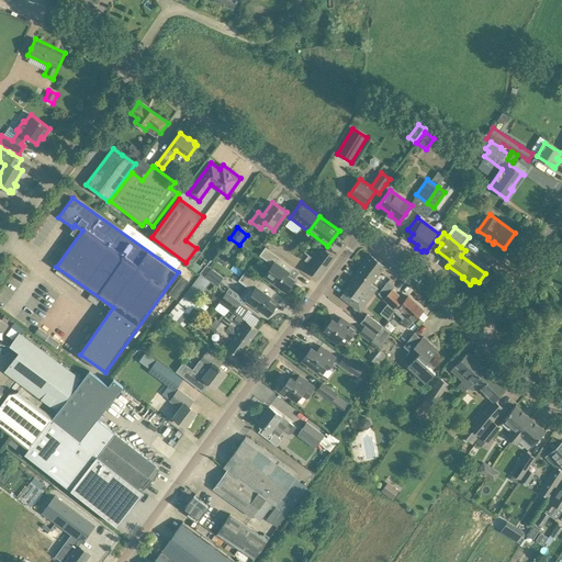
[(319,246),(311,257),(313,259),(314,258),(326,268),(335,257),(323,248),(319,246)]
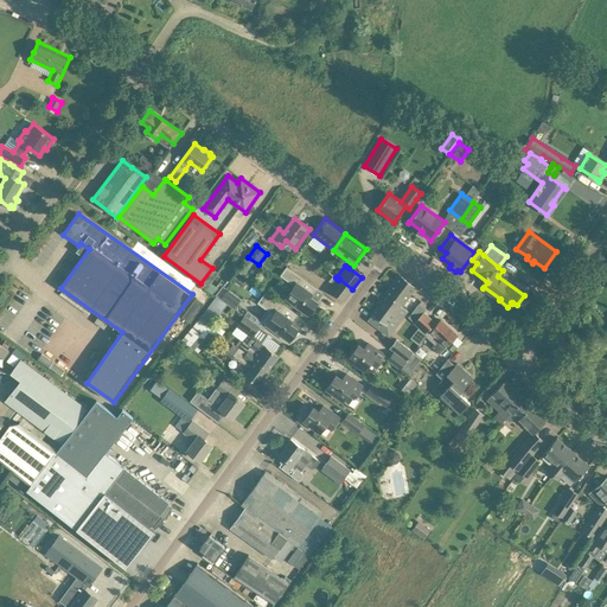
[(311,294),(315,288),(287,267),(280,275),(294,286),(285,298),(292,302),(291,305),(299,310),(300,308),(308,314),(318,302),(308,295),(311,293),(311,294)]
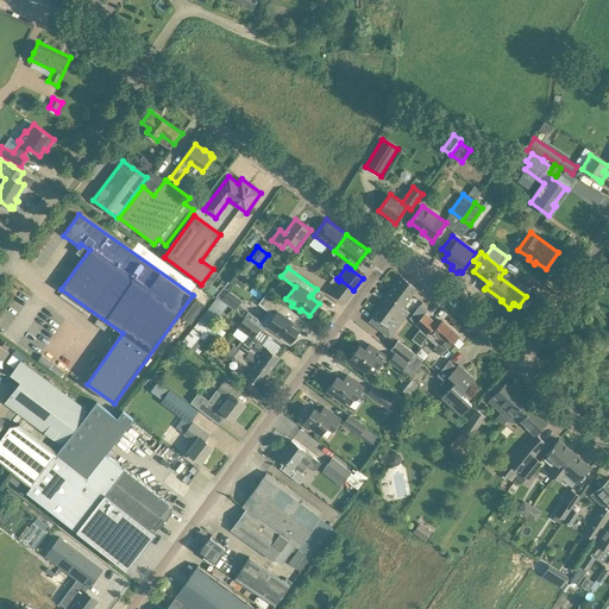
[(416,288),(401,275),(372,314),(374,315),(369,321),(390,337),(409,312),(403,307),(416,288)]
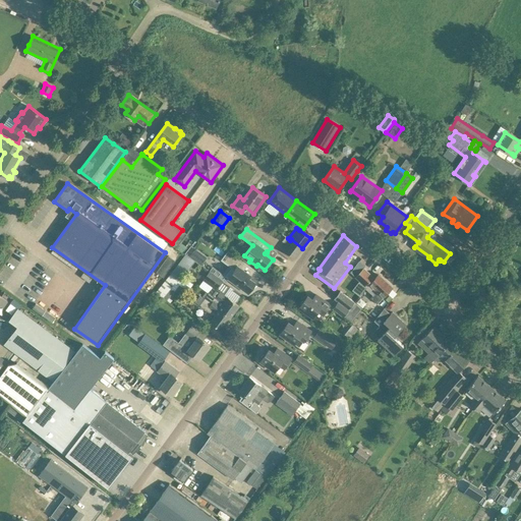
[(290,240),(284,249),(295,258),(302,248),(291,239),(290,240)]
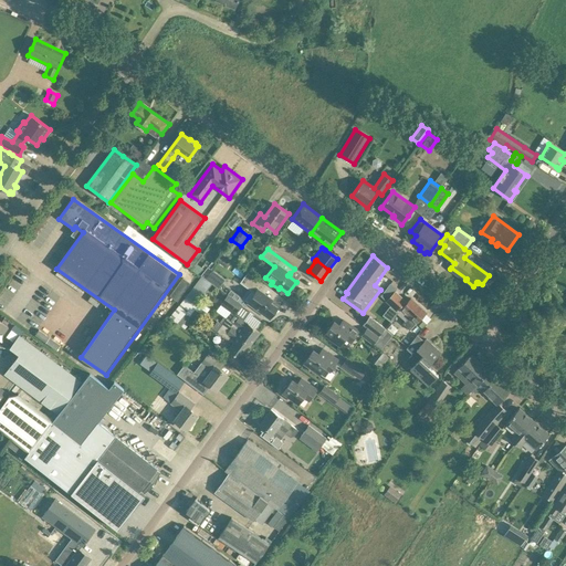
[(201,275),(219,289),(226,280),(208,266),(201,275)]
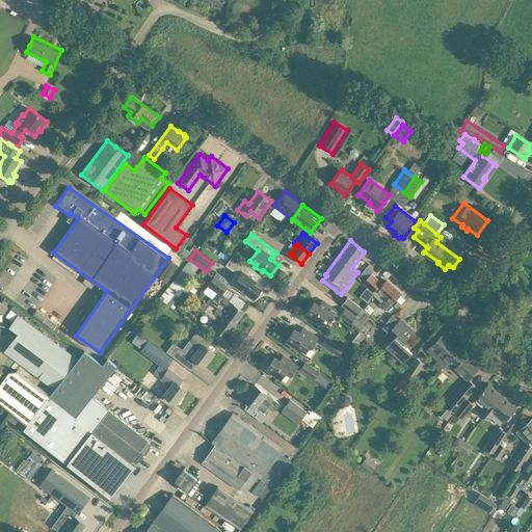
[(233,256),(225,265),(233,271),(240,275),(234,285),(239,288),(238,290),(244,295),(246,293),(254,298),(261,289),(254,283),(255,281),(256,282),(260,275),(233,256)]
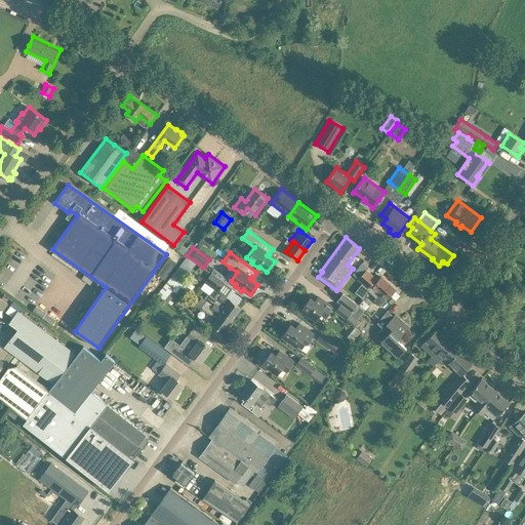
[(169,257),(158,274),(165,279),(176,263),(169,257)]
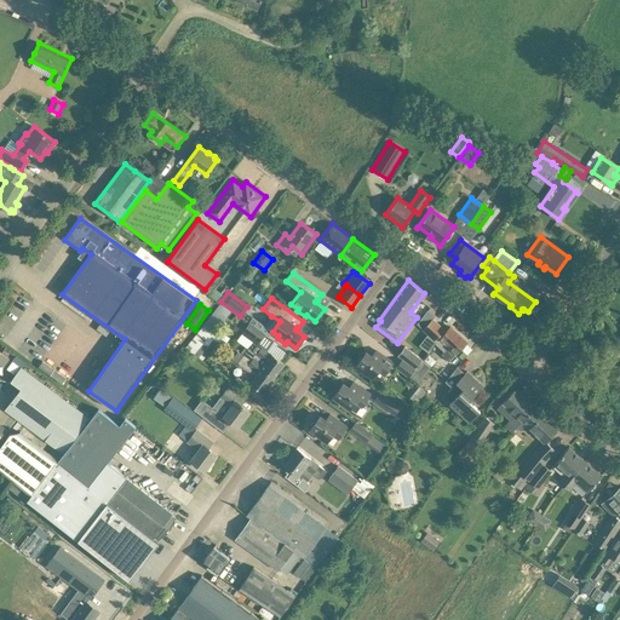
[(202,326),(225,343),(229,338),(217,328),(230,311),(220,304),(202,326)]
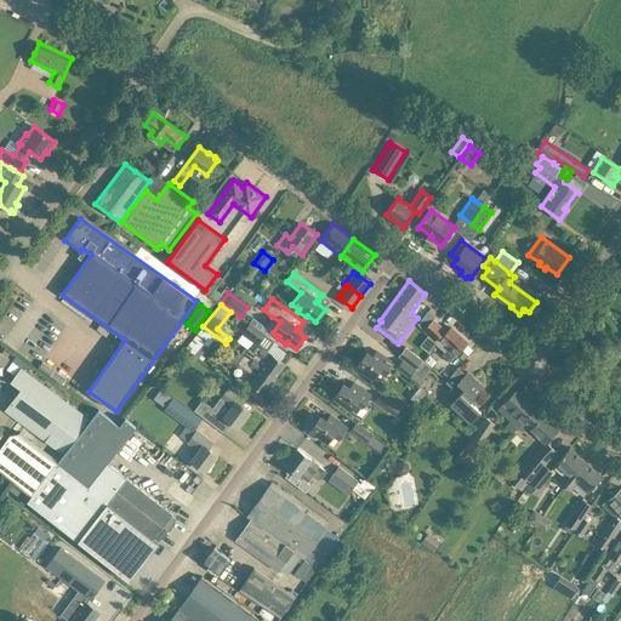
[(423,318),(419,325),(423,330),(429,324),(423,318)]
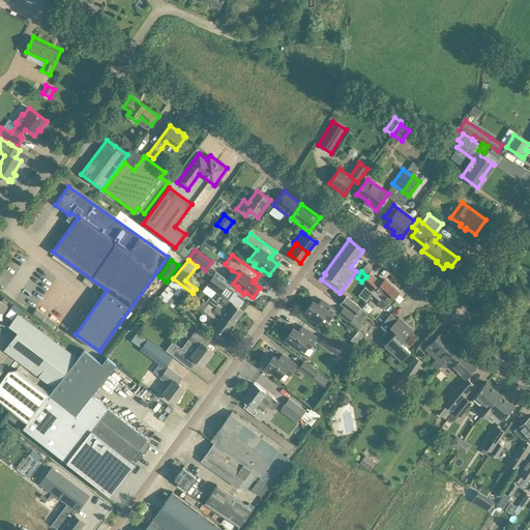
[(383,308),(391,300),(399,292),(385,280),(380,285),(379,284),(380,282),(370,272),(366,276),(361,282),(372,291),(375,287),(376,289),(372,294),(380,300),(377,303),(383,308)]
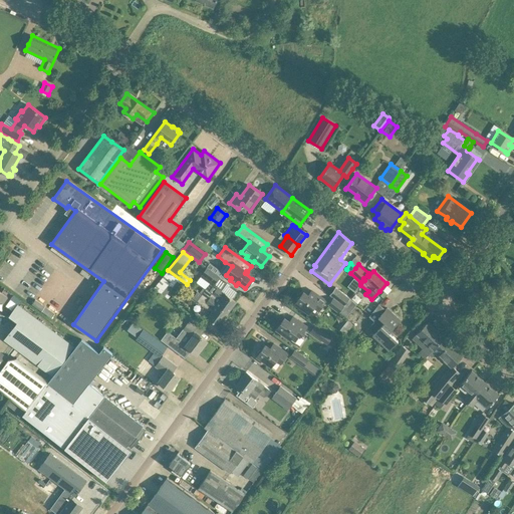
[(227,282),(223,279),(208,268),(200,276),(211,284),(207,290),(206,289),(201,295),(227,313),(236,301),(222,290),(227,282)]
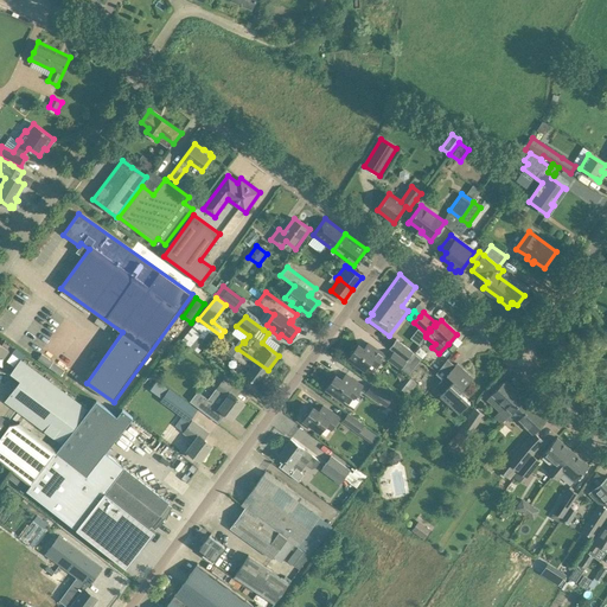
[(218,339),(221,336),(198,319),(181,340),(203,357),(206,353),(197,346),(209,332),(218,339)]
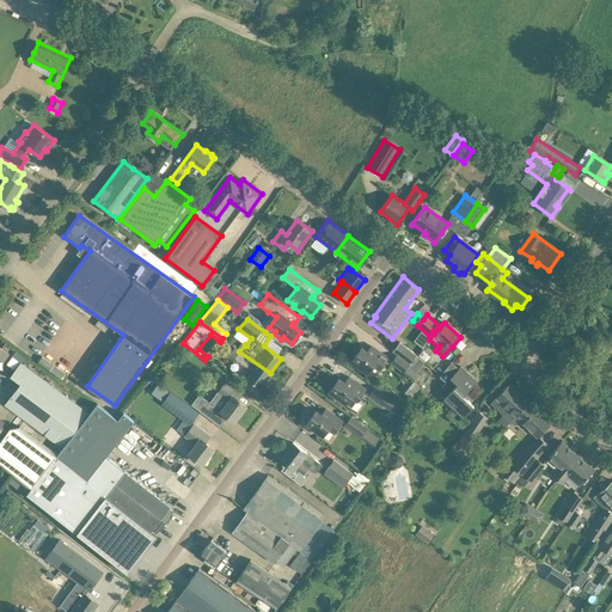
[(399,342),(392,352),(397,355),(409,365),(416,355),(399,342)]
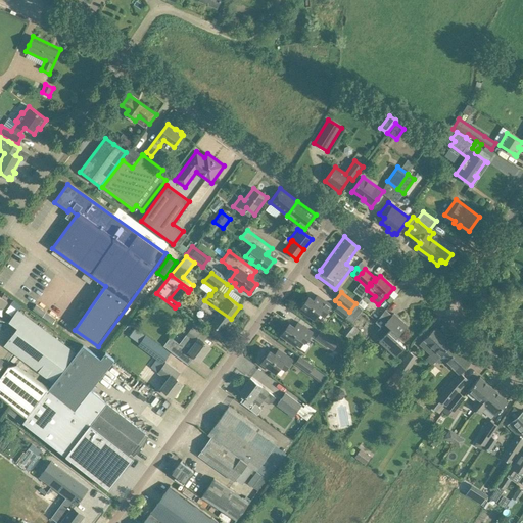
[(332,306),(326,301),(317,295),(314,300),(308,297),(304,302),(302,302),(300,305),(301,307),(300,308),(315,319),(318,314),(324,318),(332,306)]
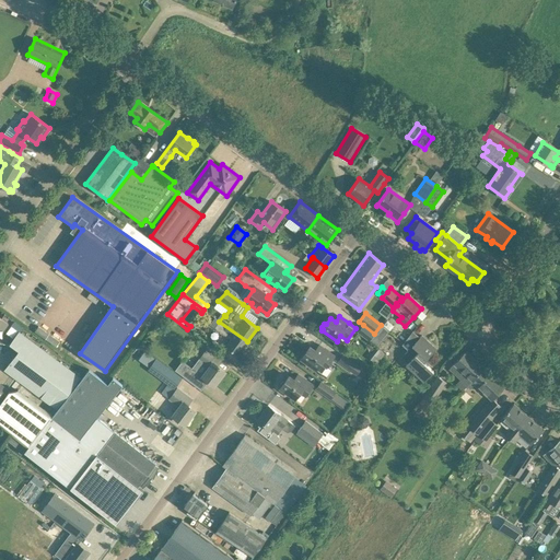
[(214,318),(210,325),(214,328),(231,340),(225,347),(229,349),(237,356),(247,341),(219,322),(214,318)]
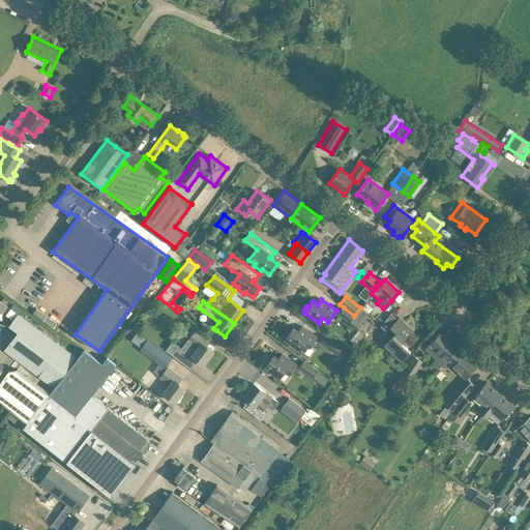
[(349,322),(354,316),(344,307),(339,315),(349,322)]
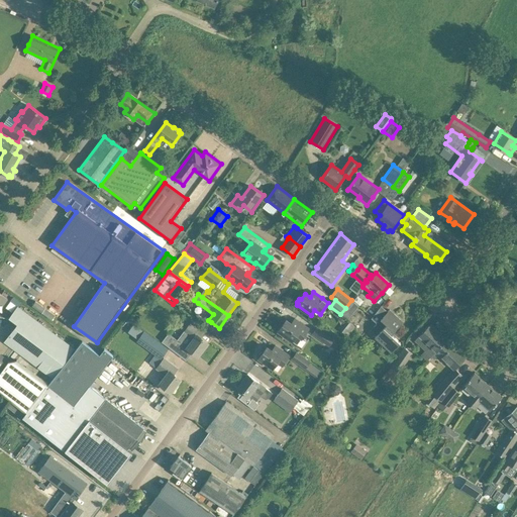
[(4,341),(12,347),(53,378),(75,348),(25,312),(17,306),(10,317),(18,323),(4,341)]
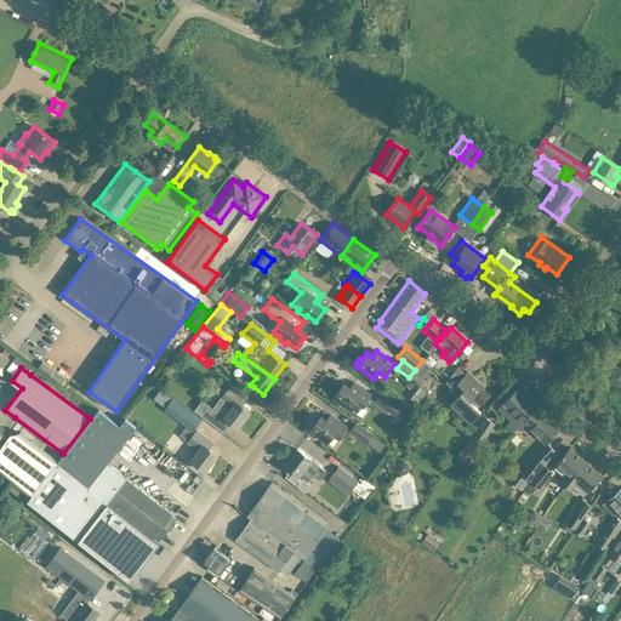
[(454,387),(448,393),(449,399),(453,403),(451,405),(471,422),(480,411),(473,405),(474,404),(476,403),(474,400),(474,399),(473,398),(484,387),(467,371),(465,375),(454,387)]
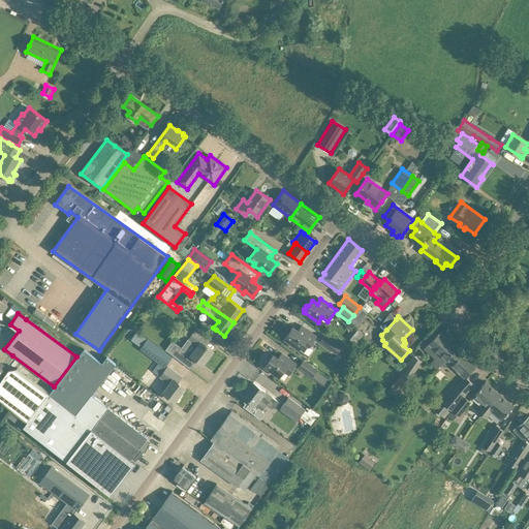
[(315,336),(310,332),(302,325),(298,331),(292,328),(284,339),(303,352),(315,336)]
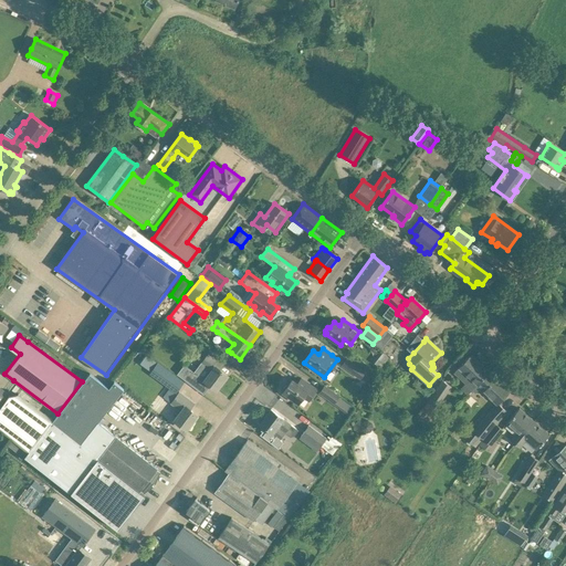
[(379,365),(387,354),(380,348),(371,359),(379,365)]
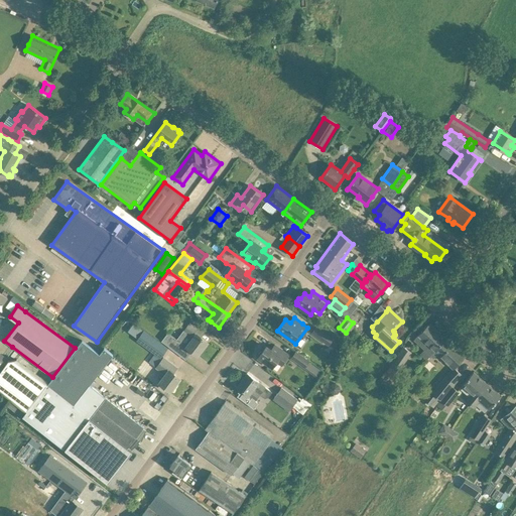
[(205,332),(191,321),(177,340),(168,333),(161,341),(185,360),(191,351),(198,355),(208,342),(201,337),(205,332)]
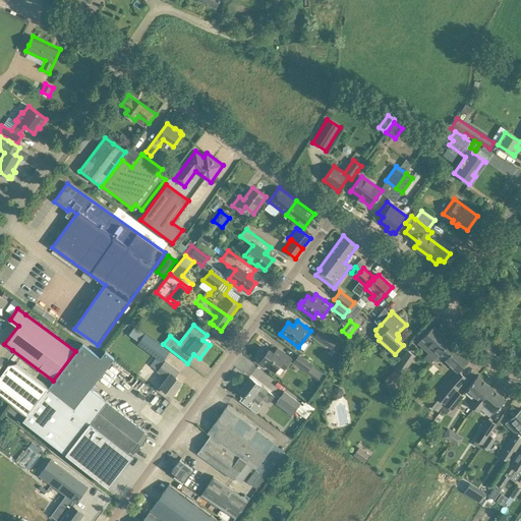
[(430,363),(433,359),(450,342),(433,326),(420,339),(418,342),(428,352),(424,357),(430,363)]
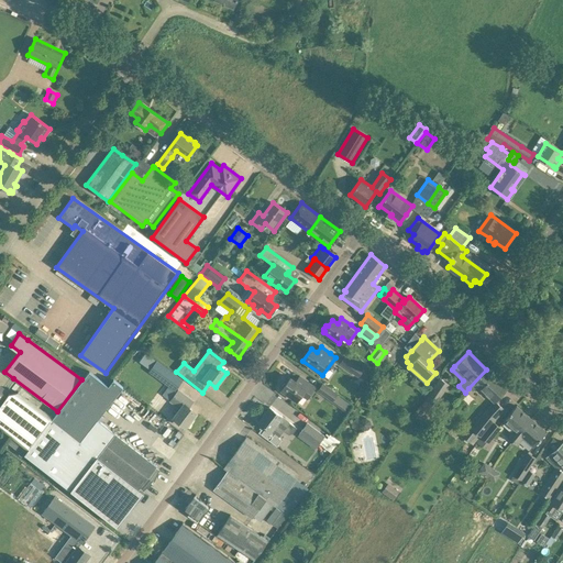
[(357,377),(363,370),(345,356),(340,364),(357,377)]
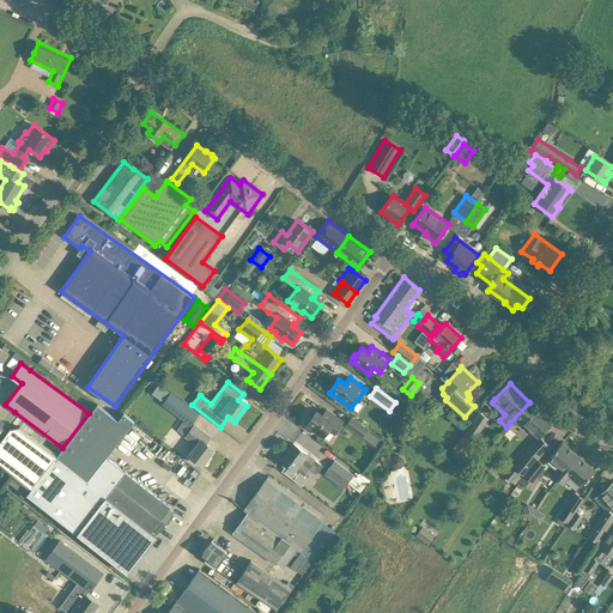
[(171,393),(163,405),(192,425),(200,413),(171,393)]
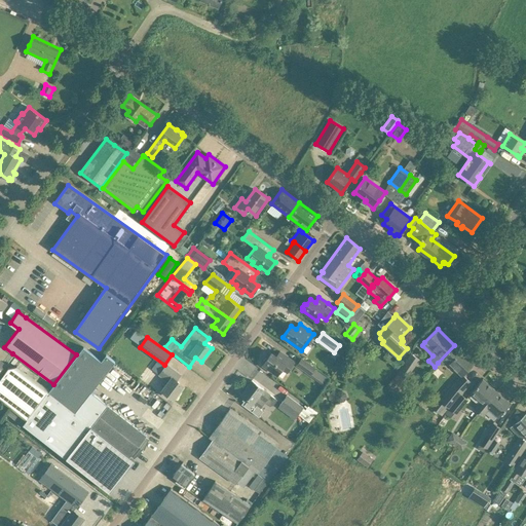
[(454,345),(438,363),(441,366),(445,362),(461,377),(475,364),(454,345)]
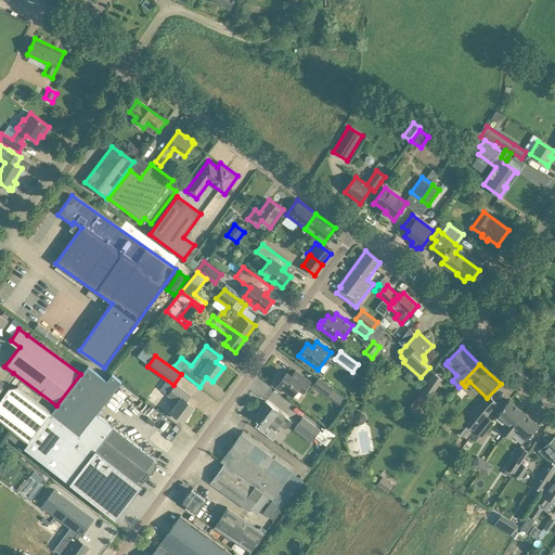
[(25,447),(24,448),(71,483),(97,450),(137,481),(142,486),(138,481),(139,480),(141,482),(150,475),(149,475),(151,472),(152,473),(156,462),(154,461),(155,460),(97,413),(121,383),(112,375),(108,379),(107,381),(88,365),(85,371),(81,375),(29,441),(25,447)]
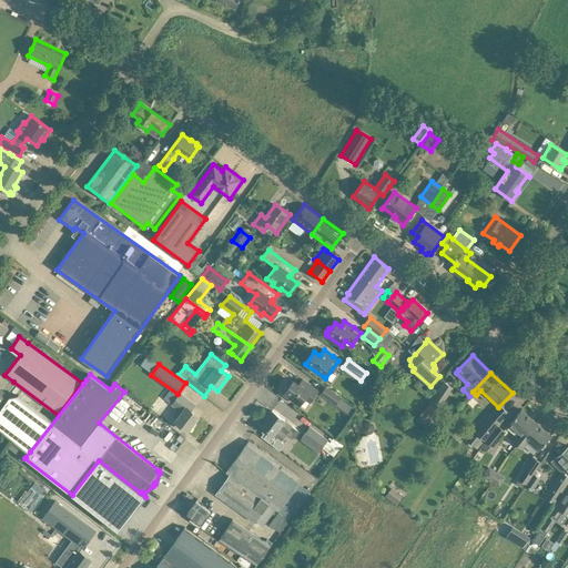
[(318,391),(311,386),(302,379),(298,385),(293,381),(288,387),(286,387),(284,389),(285,392),(284,394),(300,405),(304,398),(310,403),(318,391)]
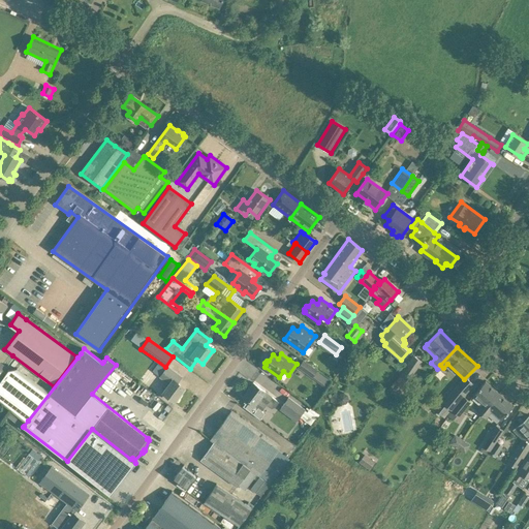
[(403,387),(422,362),(413,355),(395,382),(403,387)]
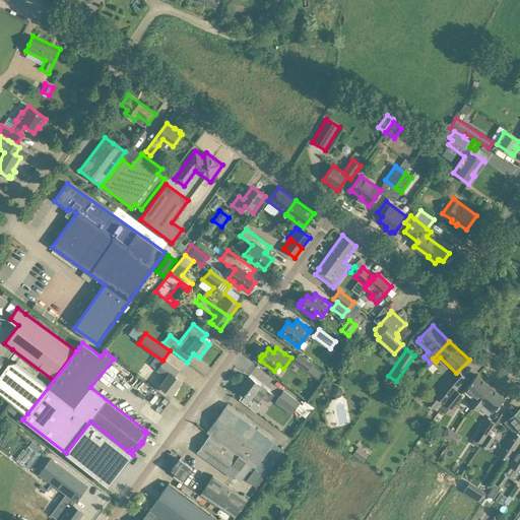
[(307,371),(312,365),(298,354),(293,362),(307,371)]
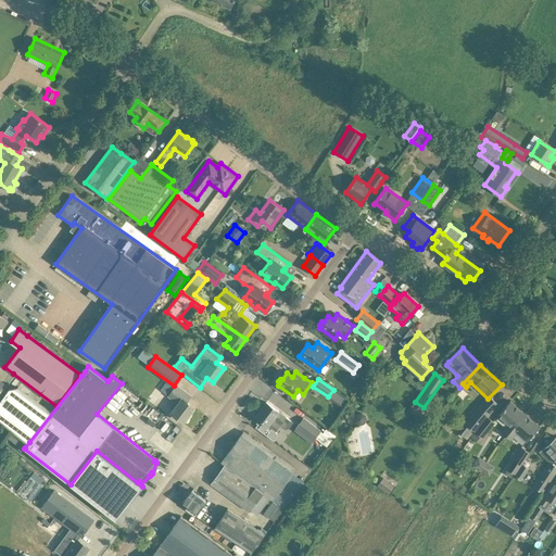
[(177,386),(169,395),(178,403),(172,413),(175,415),(184,421),(194,407),(187,402),(191,396),(182,390),(177,386)]
